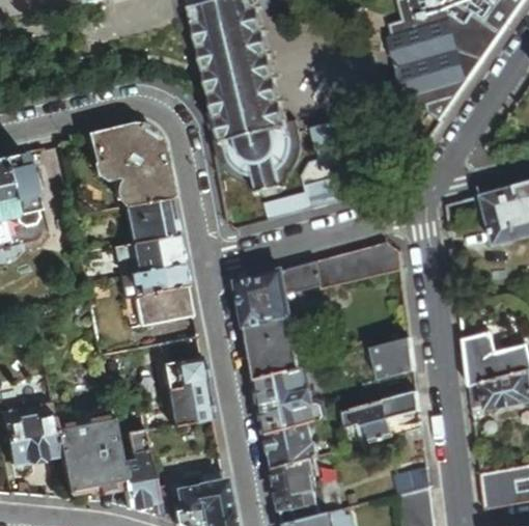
[(199,0),(189,2),(190,5),(200,47),(215,110),(222,137),(215,139),(219,156),(222,162),(227,169),(232,173),(246,181),(252,188),(254,190),(258,189),(256,192),(258,194),(260,192),(261,196),(279,191),(278,188),(281,188),(282,186),(280,184),(285,183),(287,173),(290,167),(298,155),(300,146),(299,138),(295,117),(288,118),(257,0),(199,0)]
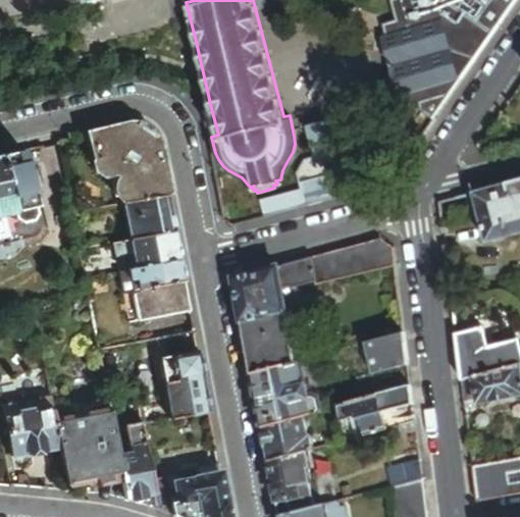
[(388,0),(394,17),(382,20),(390,19),(413,99),(403,102),(403,104),(417,100),(419,107),(431,116),(512,0),(388,0)]
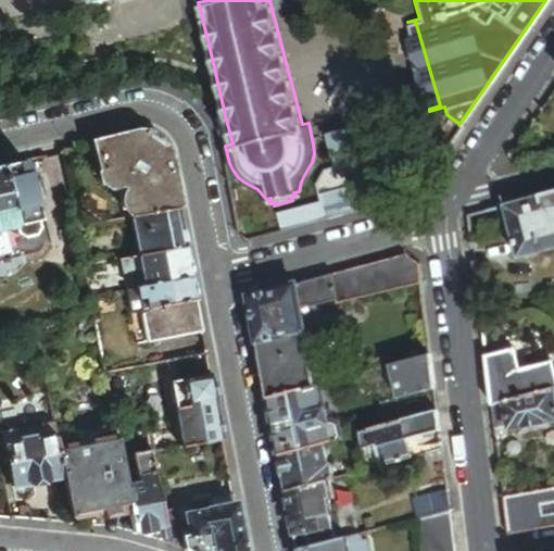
[(197,52),(210,49),(199,5),(198,5),(194,5),(191,8),(190,10),(188,14),(188,20),(197,52)]
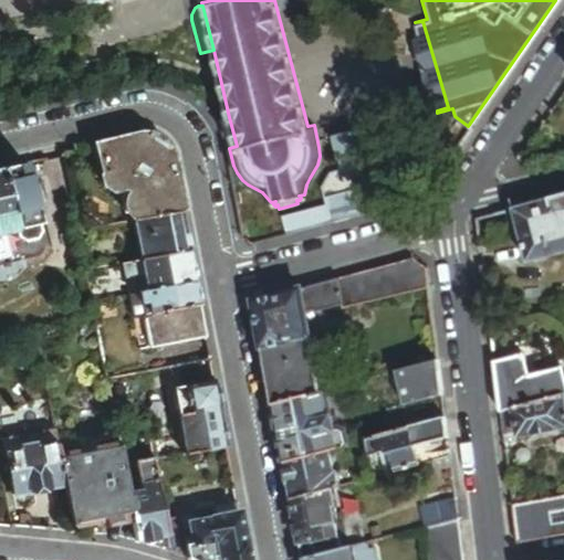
[(448,107),(423,21),(413,23),(416,38),(413,39),(430,101),(434,99),(437,111),(448,107)]
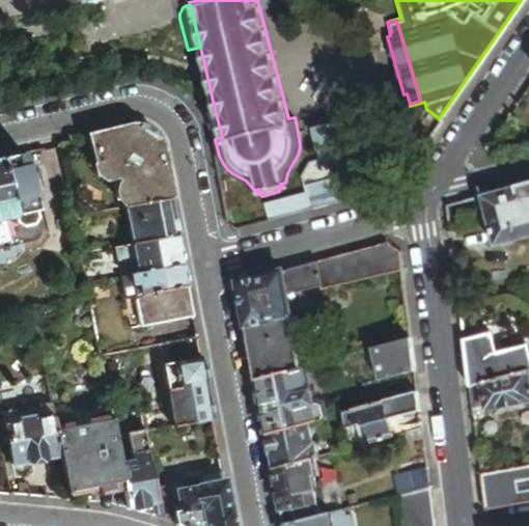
[(212,140),(215,139),(222,137),(215,110),(204,112),(203,112),(209,125),(212,140)]
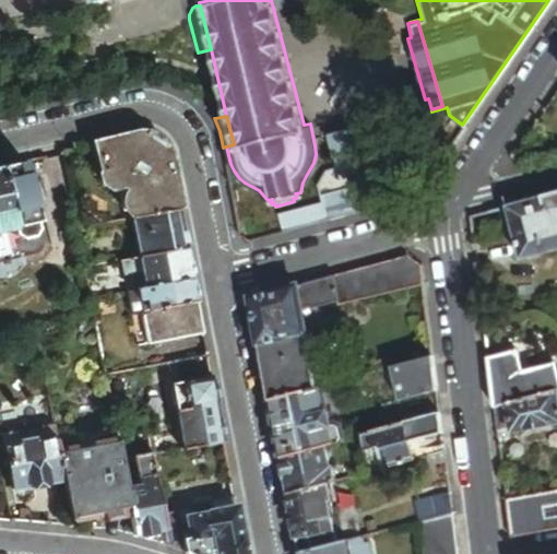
[(139,132),(96,142),(103,171),(102,172),(104,180),(114,185),(119,184),(120,181),(129,190),(127,195),(125,200),(127,205),(133,215),(179,207),(167,149),(164,142),(158,137),(154,133),(151,132),(146,132),(139,132)]
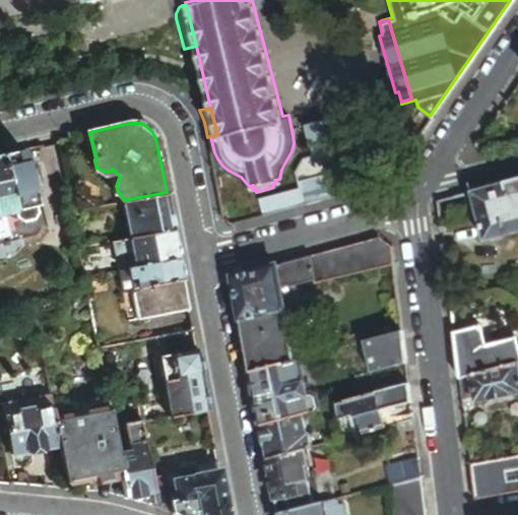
[(20,148),(2,152),(14,203),(33,198),(20,148)]
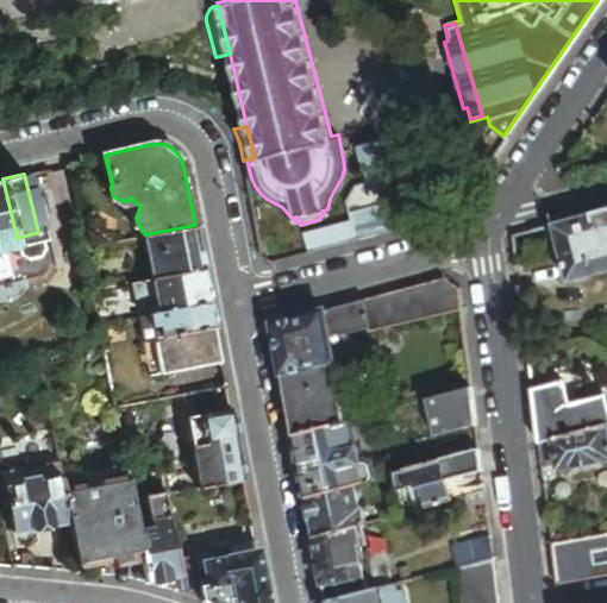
[(17,238),(2,178),(0,178),(0,271),(2,271),(5,268),(1,249),(17,244),(17,238)]
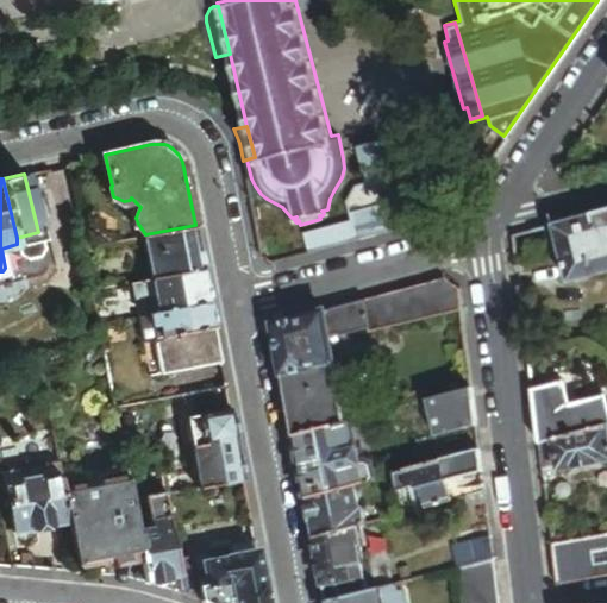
[(606,208),(551,225),(567,281),(606,269),(606,208)]
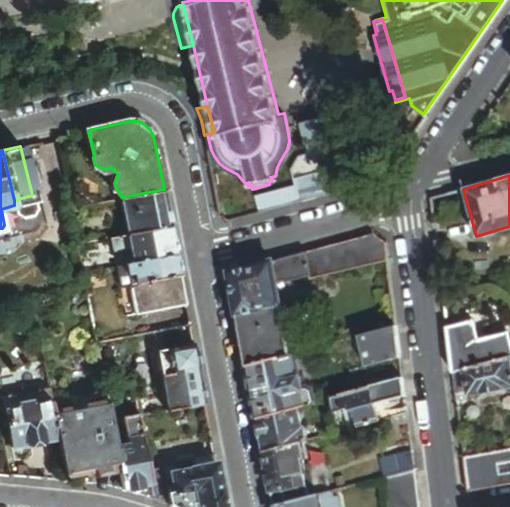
[(170,225),(164,189),(122,197),(121,198),(127,233),(170,225)]
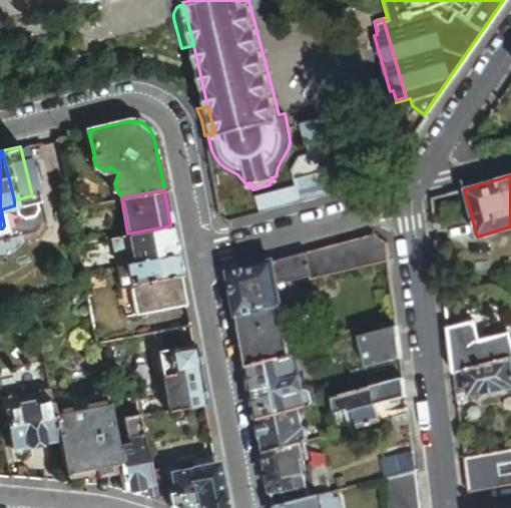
[(175,254),(170,225),(127,233),(127,235),(129,245),(132,262),(175,254)]
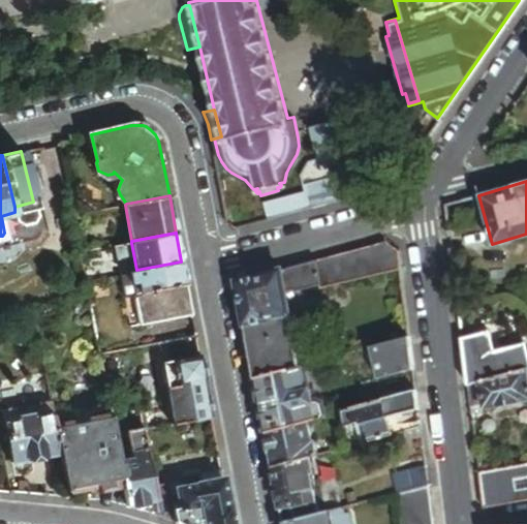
[(384,240),(367,245),(371,275),(399,268),(396,249),(384,240)]
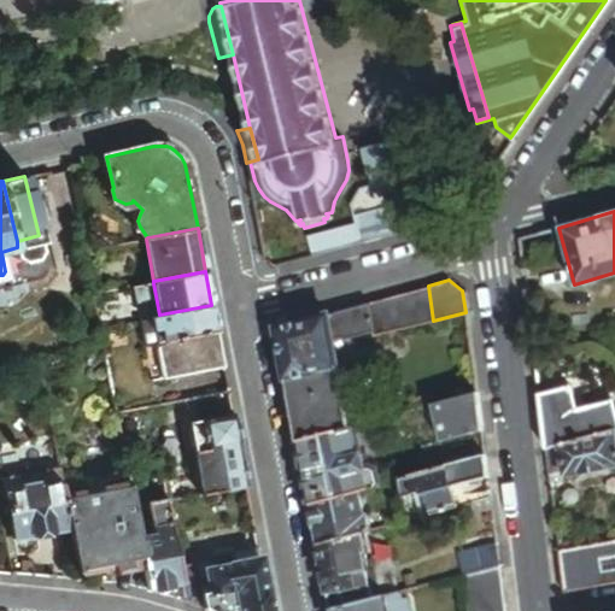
[(138,299),(156,295),(153,283),(135,287),(138,299)]
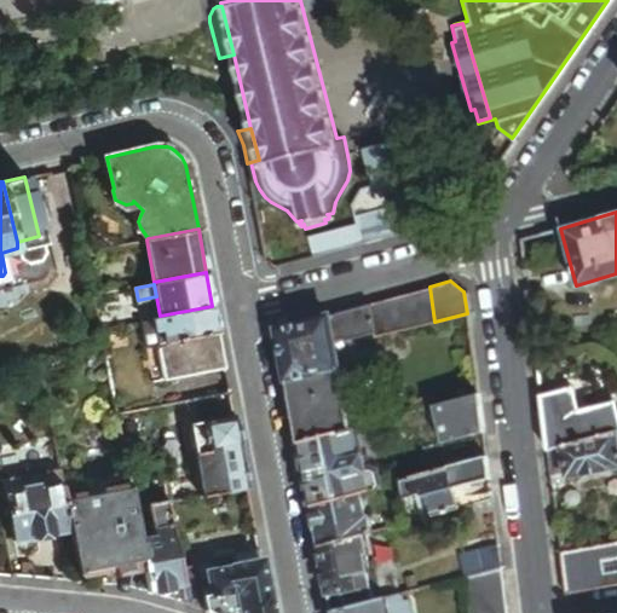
[(434,322),(430,287),(411,291),(415,328),(434,322)]
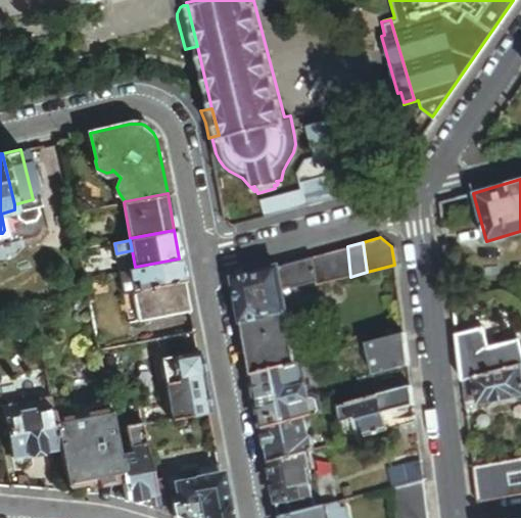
[(350,277),(347,246),(330,250),(334,281),(350,277)]
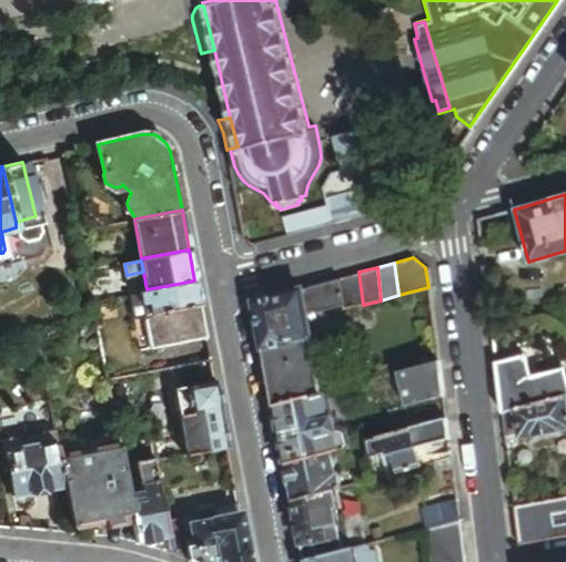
[(363,305),(359,272),(337,277),(343,305),(343,309),(363,305)]
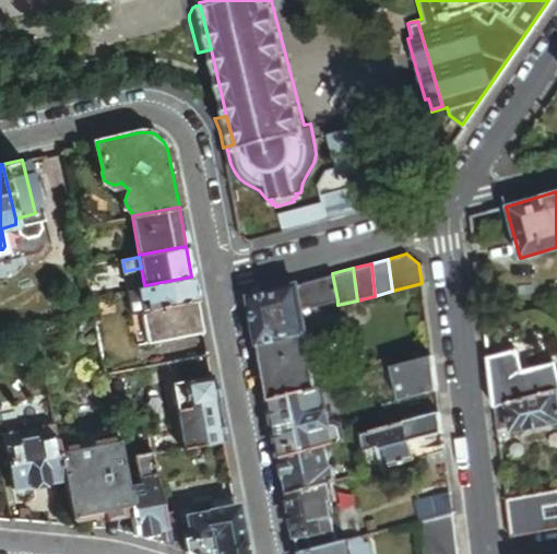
[(332,274),(295,283),(299,306),(309,304),(309,306),(338,301),(332,273),(332,274)]
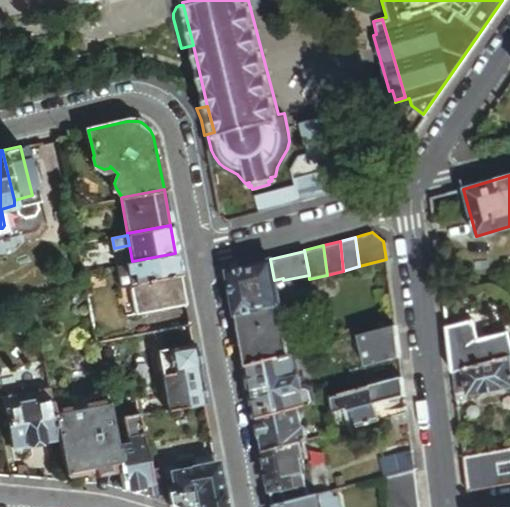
[(179,274),(175,253),(132,261),(116,264),(120,285),(179,274)]
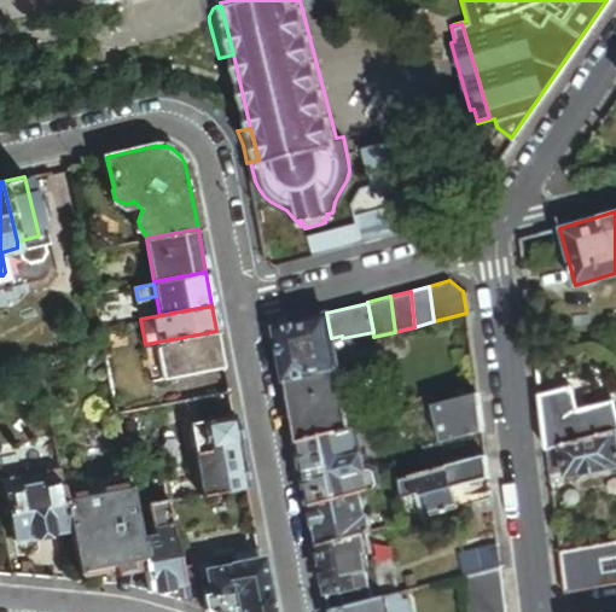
[(298,439),(348,426),(331,338),(326,313),(277,326),(298,439)]
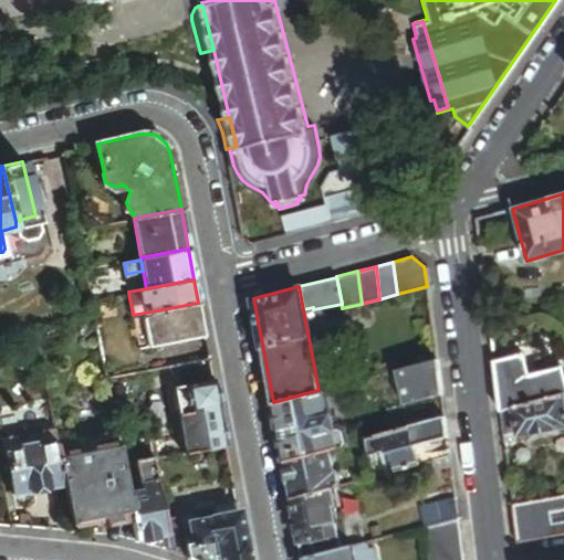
[(205,335),(198,303),(133,315),(139,346),(205,335)]
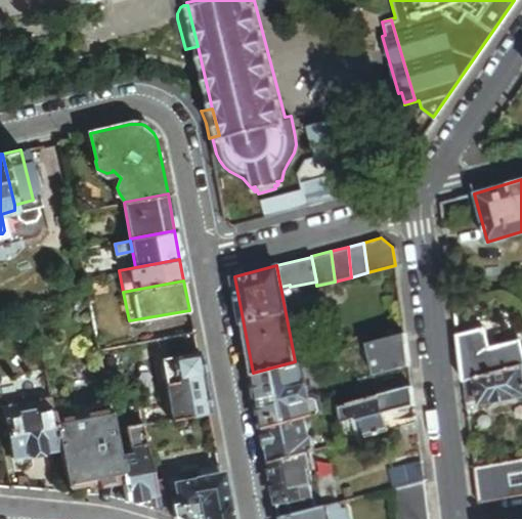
[(462,379),(518,363),(521,362),(521,354),(519,339),(487,347),(482,328),(454,335),(462,379)]
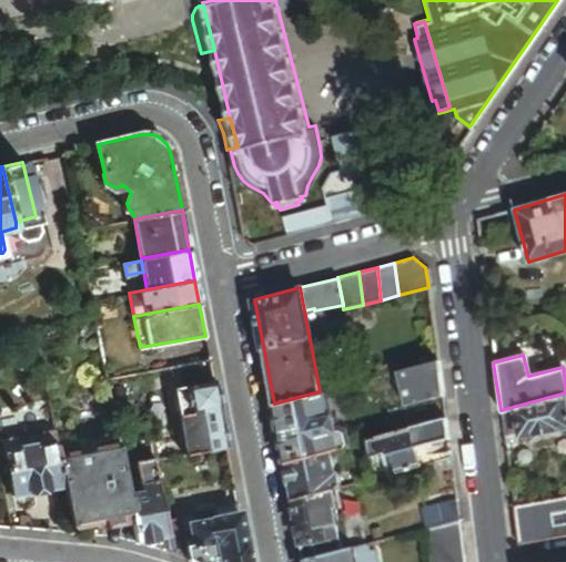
[(437,365),(436,358),(408,366),(410,373),(437,365)]
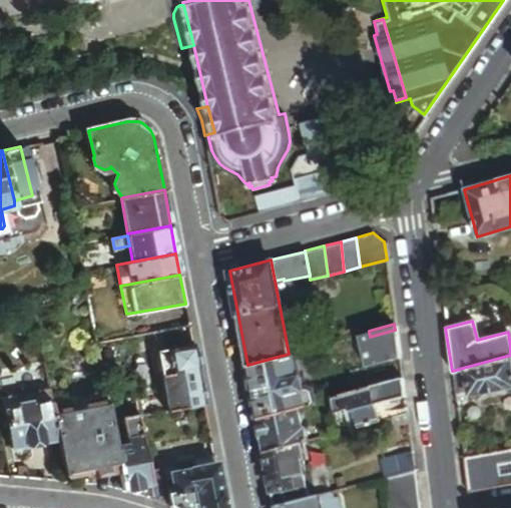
[(398,355),(395,330),(370,337),(376,361),(398,355)]
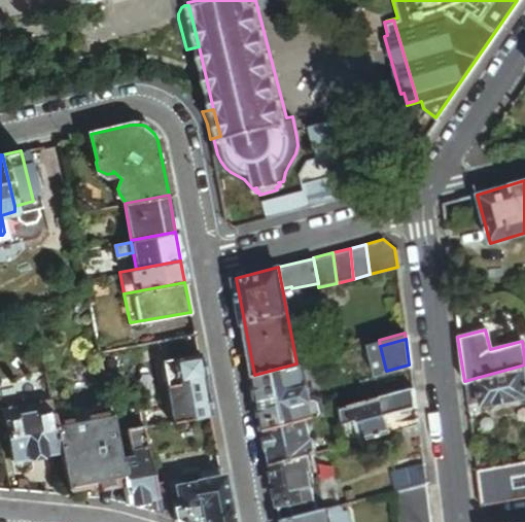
[(210,414),(198,352),(161,358),(165,383),(166,390),(172,420),(210,414)]
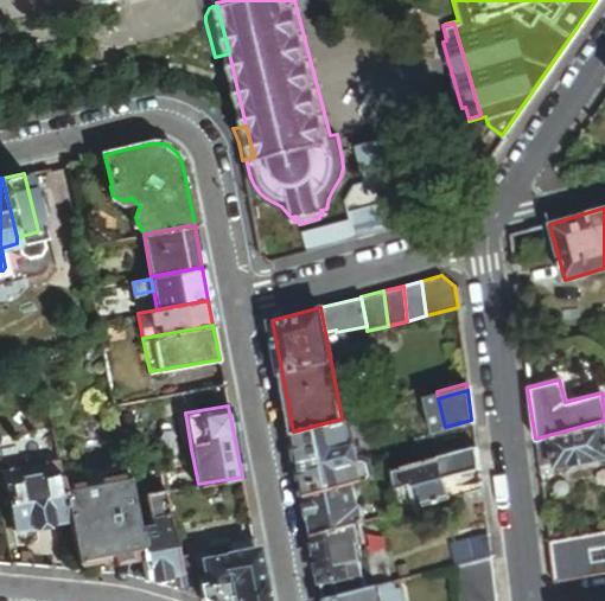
[(350,445),(343,419),(342,419),(293,432),(305,494),(352,481),(361,479),(355,459),(357,459),(354,443),(350,445)]
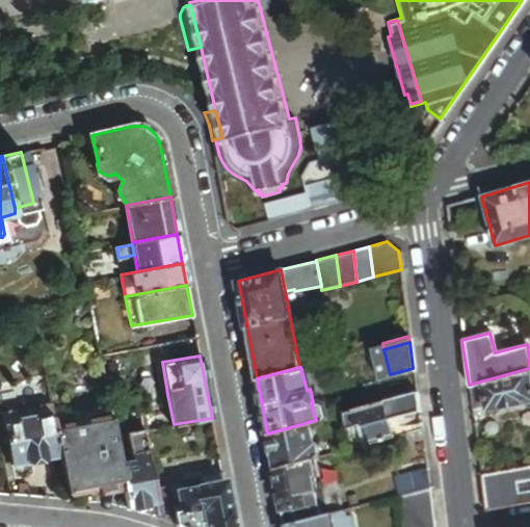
[(413,368),(390,374),(380,377),(386,399),(416,391),(413,368)]
